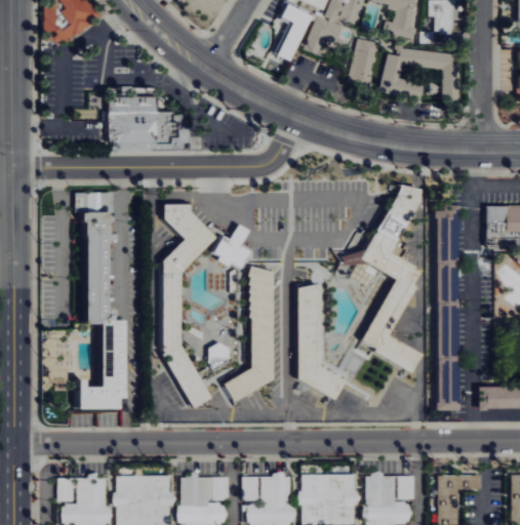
[(88,0),(97,12),(88,19),(91,23),(76,36),(73,33),(66,40),(55,41),(45,41),(44,27),(45,19),(40,12),(49,4),(49,0),(88,0)]
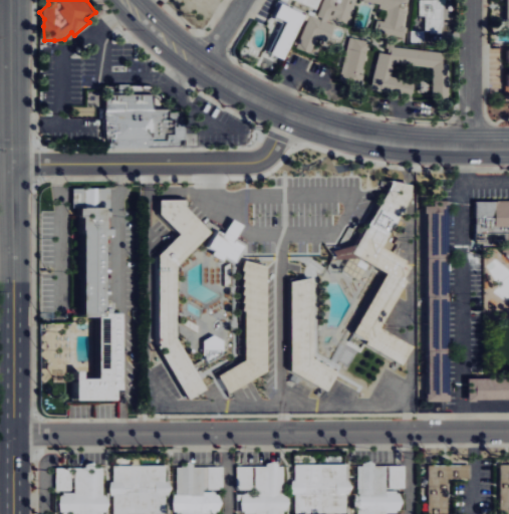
[(318,0),(315,9),(295,0),(318,0)]
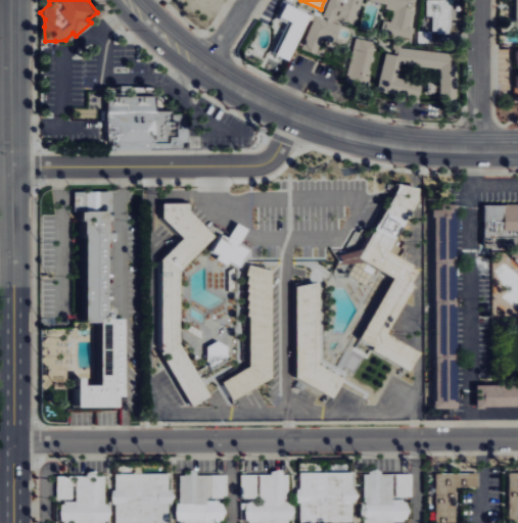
[(363,0),(355,25),(325,13),(329,0),(363,0)]
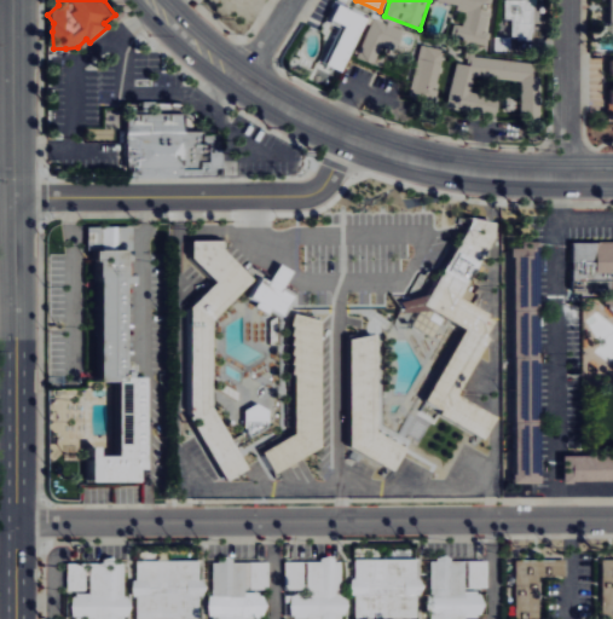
[(492,0),(485,33),(490,34),(487,46),(452,38),(456,24),(464,25),(467,13),(458,11),(460,5),(438,0),(492,0)]
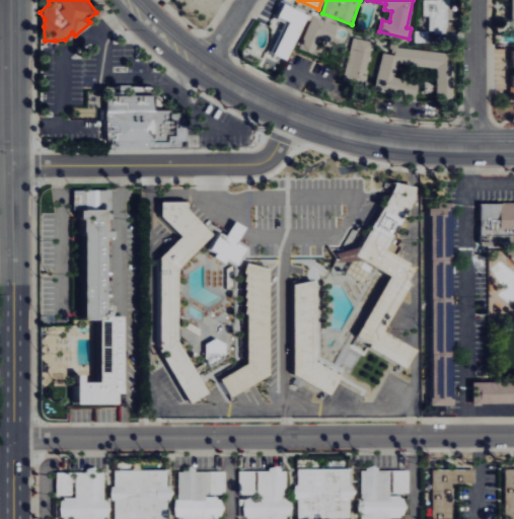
[(424,1),(442,1),(442,10),(447,10),(447,25),(444,25),(444,31),(430,31),(430,28),(424,28),(424,1)]
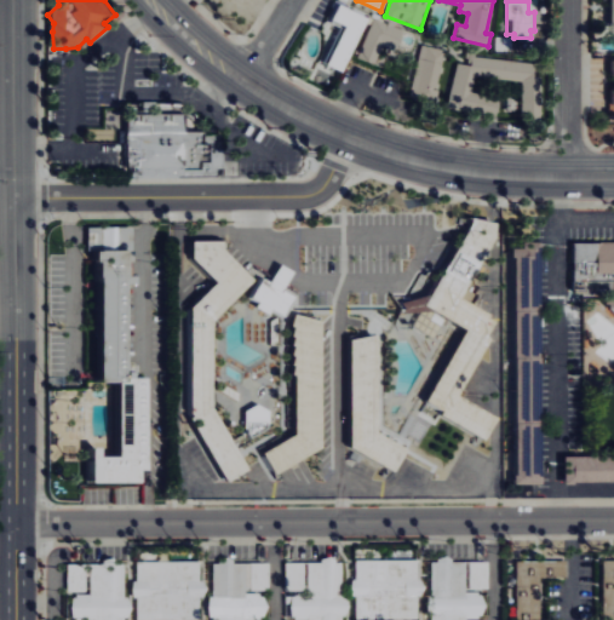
[(336,3),(363,16),(338,69),(323,62),(342,24),(328,17),(336,3)]
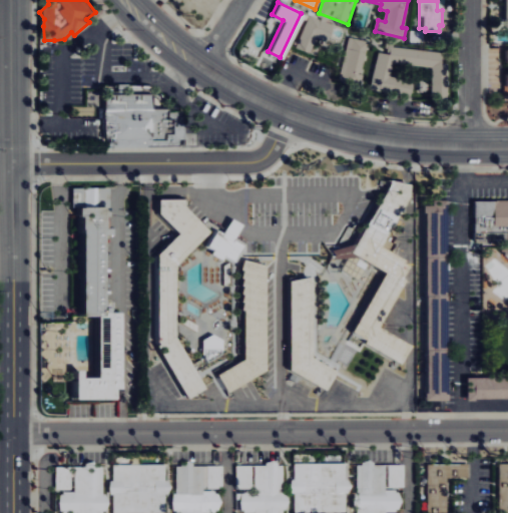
[(312,15),(336,26),(331,38),(320,34),(311,54),(298,48),(312,15)]
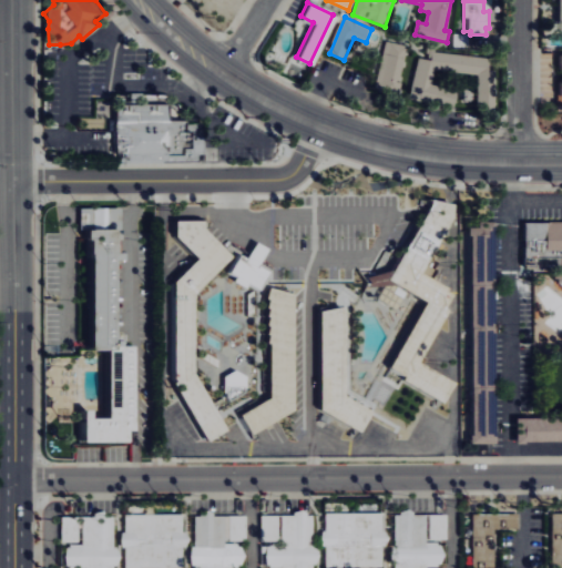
[(387,41),(408,47),(399,82),(402,83),(399,95),(382,91),(384,84),(378,83),(387,41)]
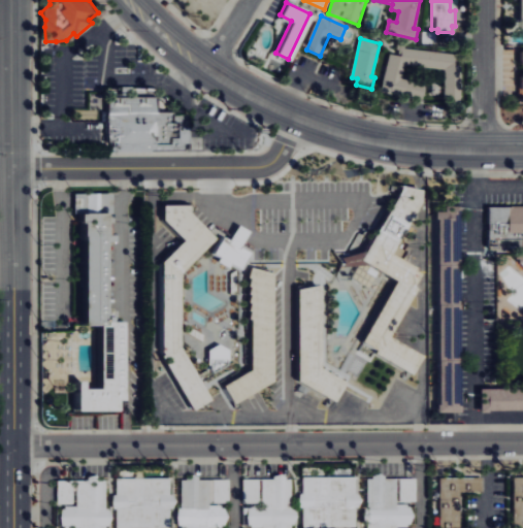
[(402,62),(403,54),(458,59),(457,69),(462,70),(461,108),(447,108),(448,74),(445,74),(445,68),(411,64),(410,70),(407,69),(403,84),(427,90),(423,107),(382,96),(392,60),(402,62)]
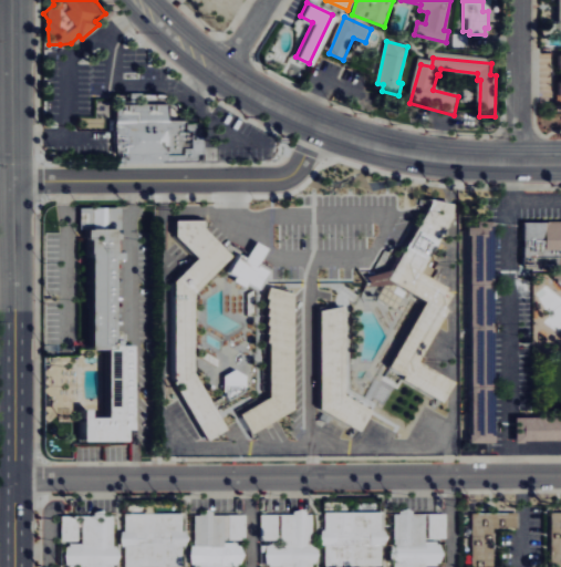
[(187,162),(131,162),(131,153),(118,153),(118,106),(168,106),(168,123),(198,122),(198,137),(206,136),(206,155),(187,155),(187,162)]
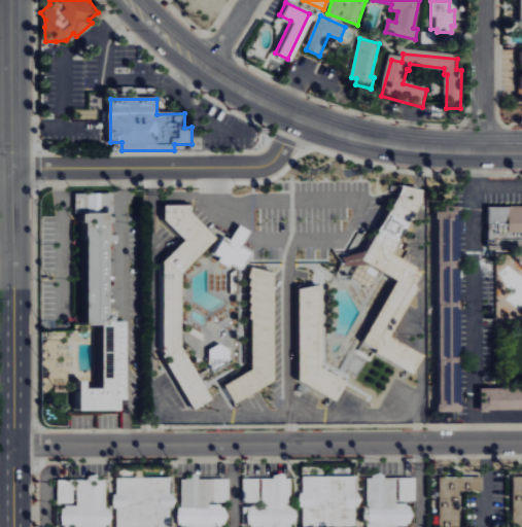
[(423,357),(389,338),(420,284),(417,282),(423,272),(392,254),(422,204),(424,190),(401,186),(399,195),(360,261),(398,283),(363,343),(378,351),(376,355),(412,377),(423,357)]
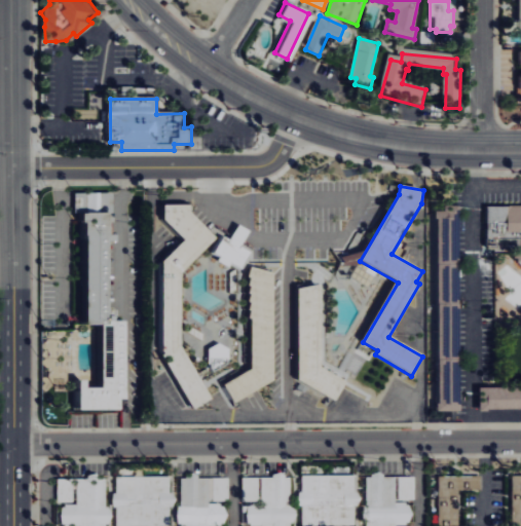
[(82,215),(75,215),(75,193),(116,192),(116,213),(106,213),(107,321),(100,321),(82,321),(82,215)]
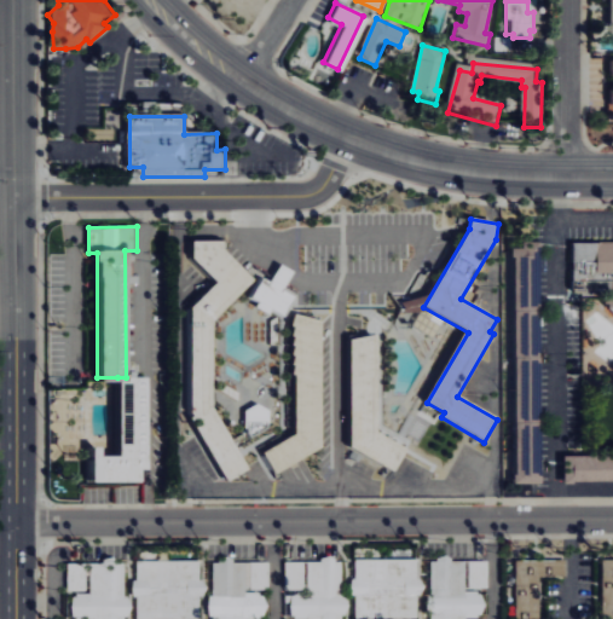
[(192,242),(192,260),(217,284),(191,308),(190,421),(229,484),(250,470),(213,409),(213,322),(254,281),(215,242),(192,242)]
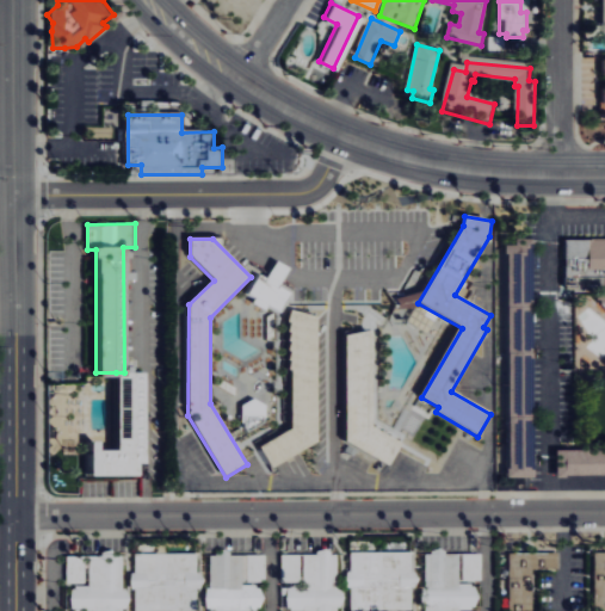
[(533,476),(510,476),(508,239),(532,239),(533,476)]
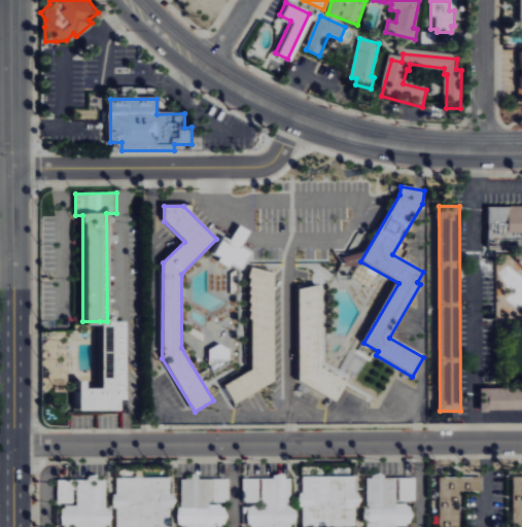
[(521,206),(486,207),(487,239),(519,239),(521,260),(521,206)]
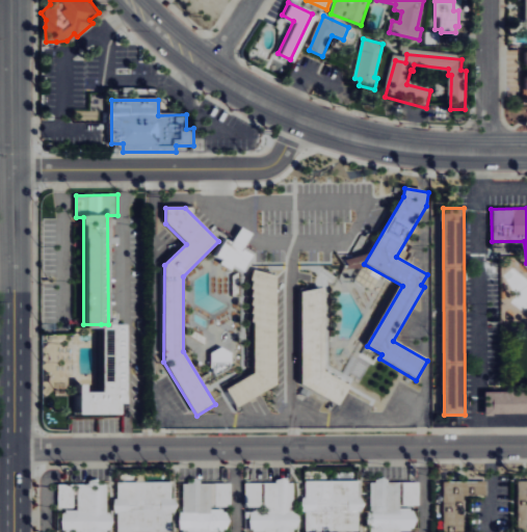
[(222,239),(212,260),(231,269),(232,267),(244,273),(253,256),(241,250),(249,234),(238,229),(231,243),(222,239)]
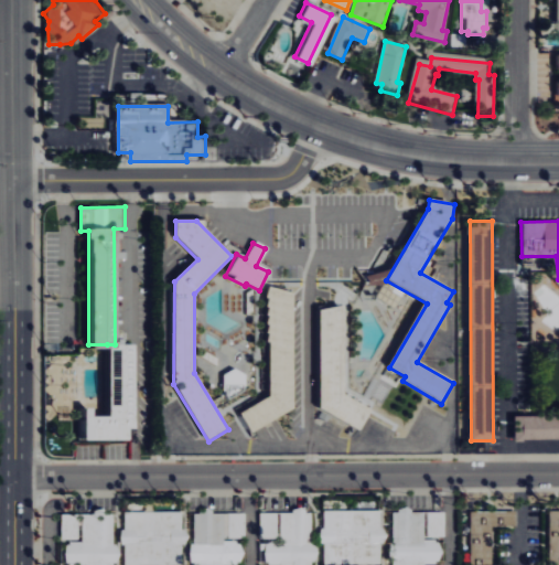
[(242,415),(251,434),(296,411),(294,296),(270,286),(267,295),(270,400),(242,415)]
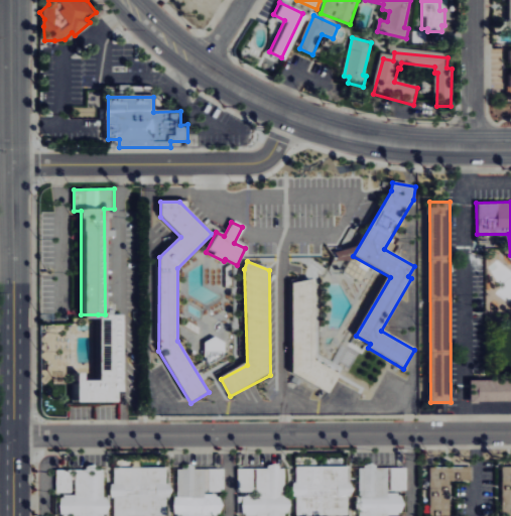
[(324,396),(337,373),(312,359),(312,277),(287,284),(287,375),(324,396)]
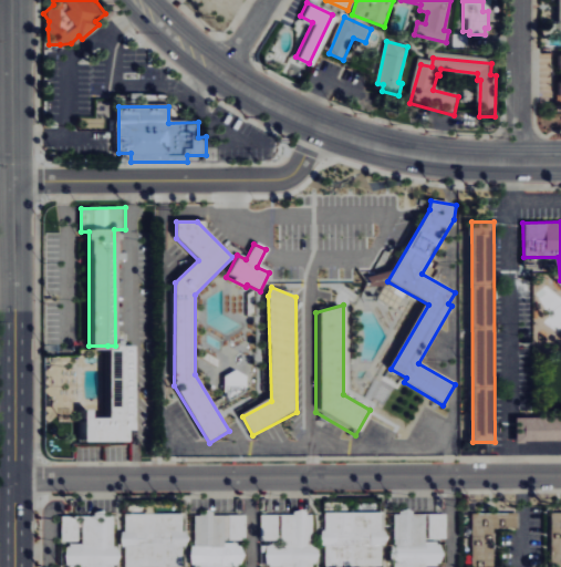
[(84,410),(107,409),(107,346),(115,346),(132,346),(133,441),(84,441),(84,410)]
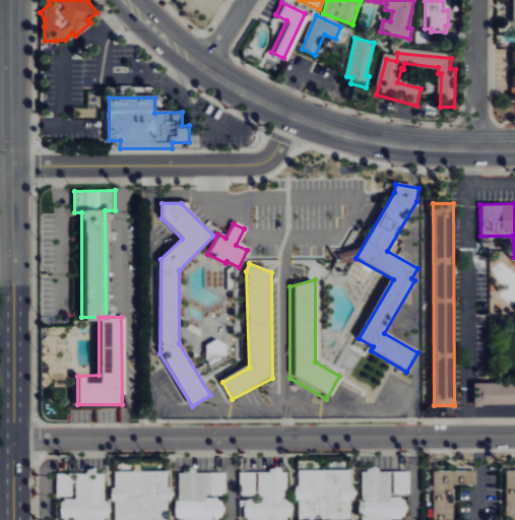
[(514,405),(474,406),(474,384),(514,384),(514,405)]
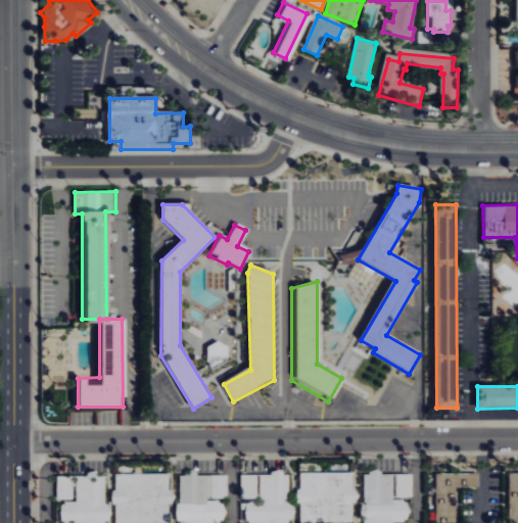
[(212,522),(213,522),(225,522),(225,498),(229,498),(229,475),(198,475),(198,473),(182,472),(182,504),(181,504),(181,522),(212,522)]
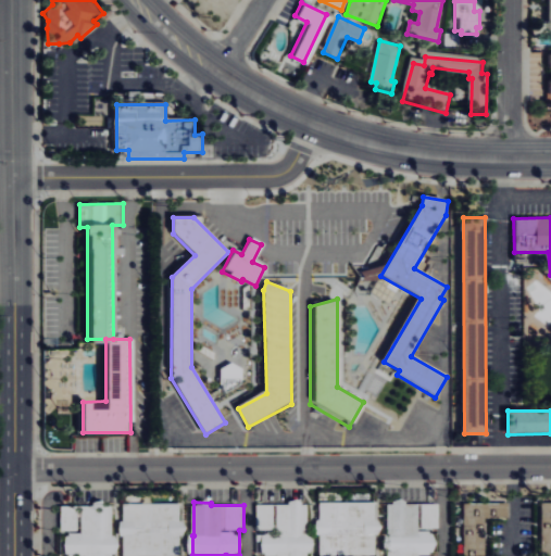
[(311,555),(312,535),(309,535),(310,502),(291,502),(291,505),(278,504),(278,532),(264,531),(263,555),(277,555),(311,555)]
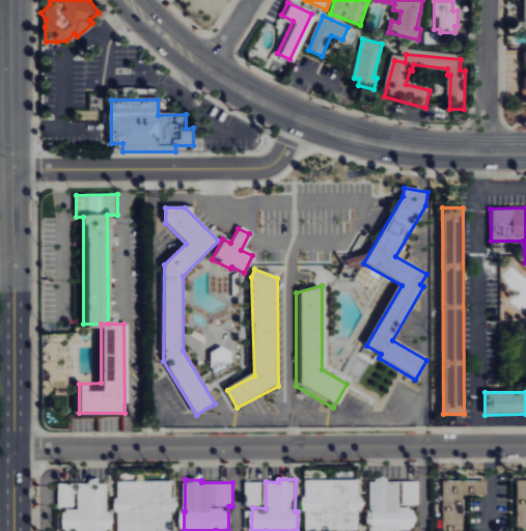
[(362,530),(362,479),(306,480),(307,530),(362,530)]
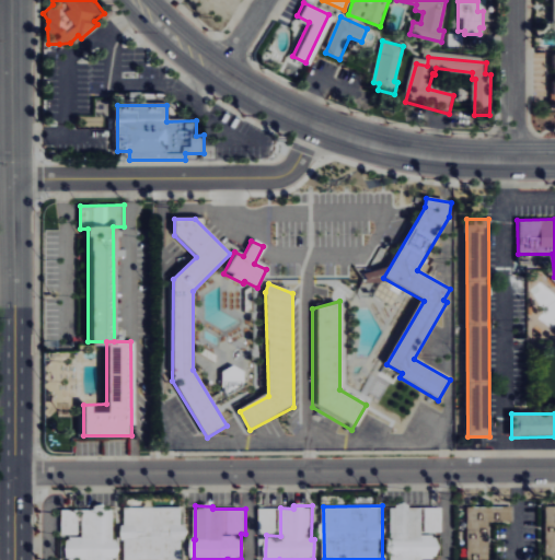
[(469,506),(469,535),(480,534),(480,540),(493,540),(493,522),(515,522),(513,505),(469,506)]
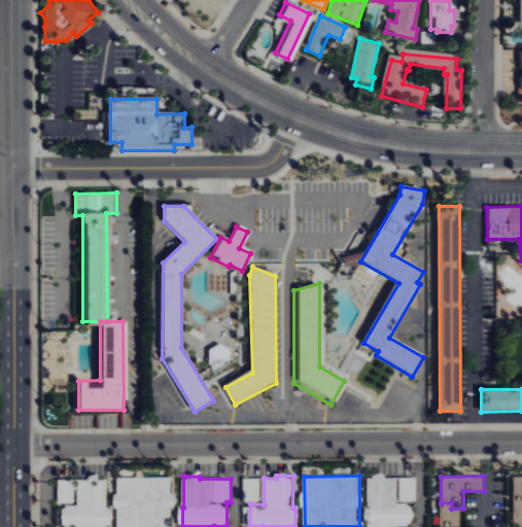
[(107,526),(109,477),(91,477),(91,480),(79,480),(79,506),(63,506),(62,526),(107,526)]
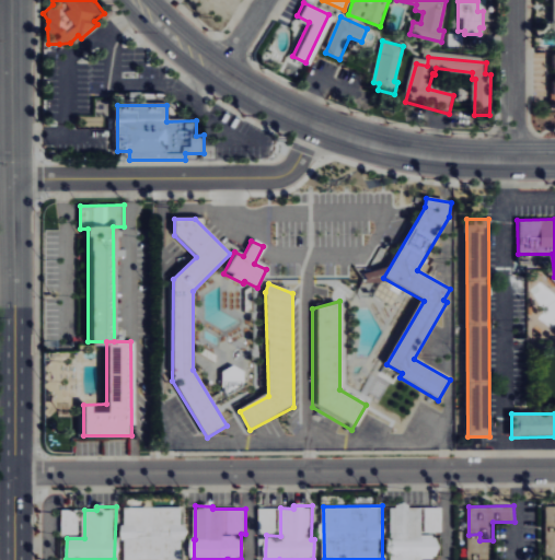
[(443,506),(393,506),(393,539),(392,539),(391,559),(439,559),(439,534),(443,534),(443,506)]
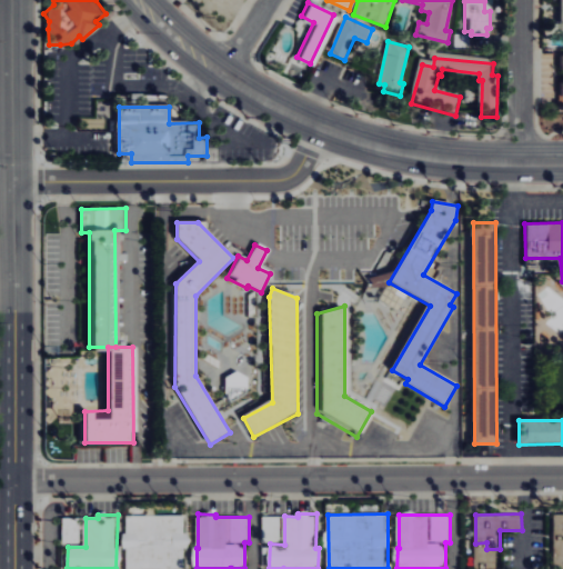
[(187,568),(188,516),(128,516),(127,568),(187,568)]
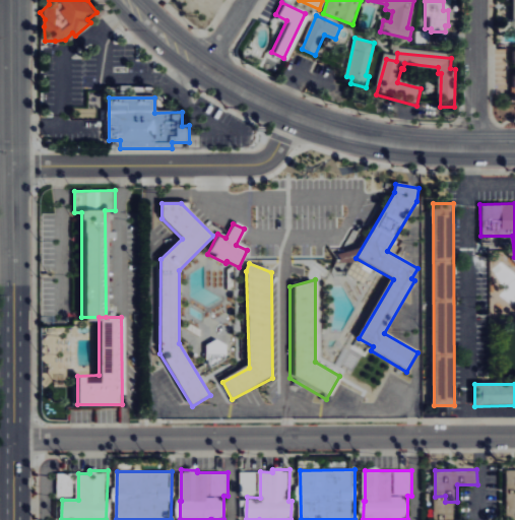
[(241,472),(241,496),(259,496),(259,472),(241,472)]
